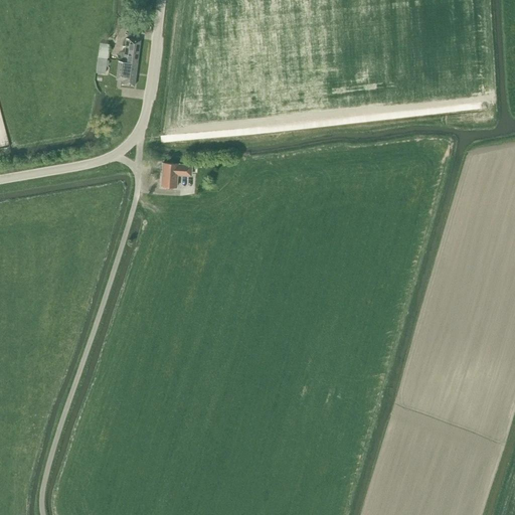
[(140,40),(127,38),(125,52),(122,51),(121,61),(124,61),(138,63),(140,40)]
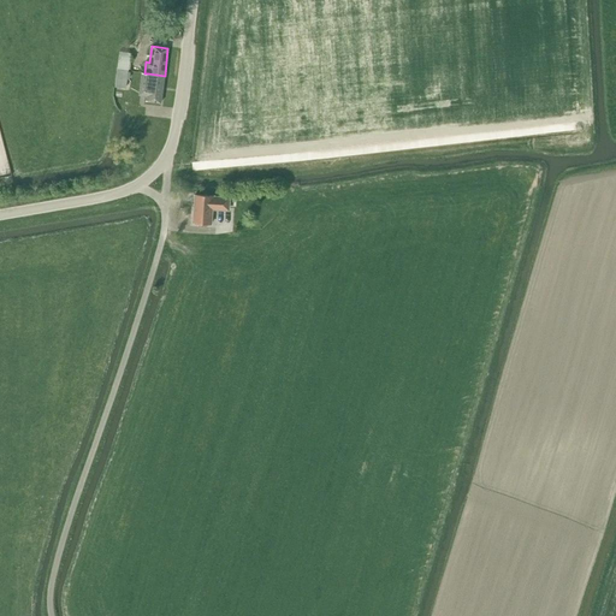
[(120,52),(118,70),(128,71),(130,53),(120,52)]
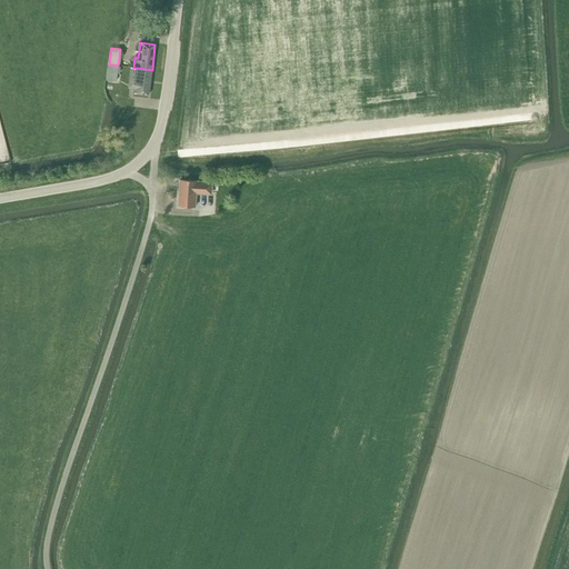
[(119,73),(120,67),(118,67),(118,66),(109,65),(107,80),(116,81),(117,73),(119,73)]
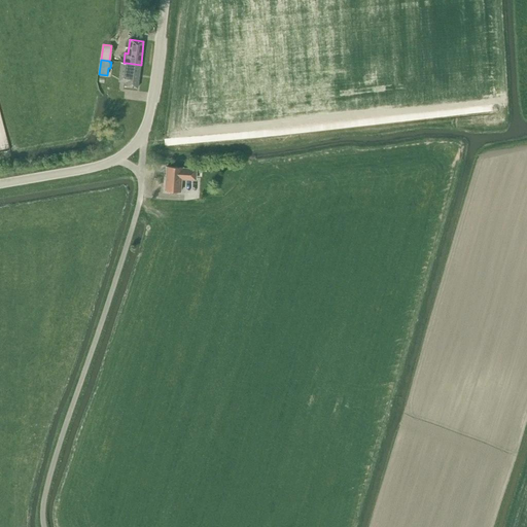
[(141,65),(127,63),(124,86),(138,89),(141,65)]
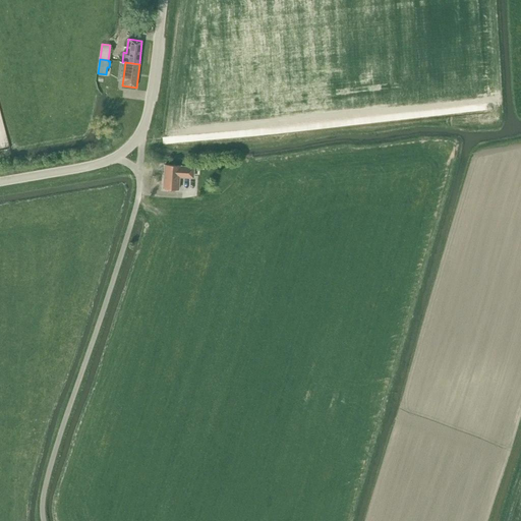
[(112,84),(113,76),(99,74),(98,82),(112,84)]
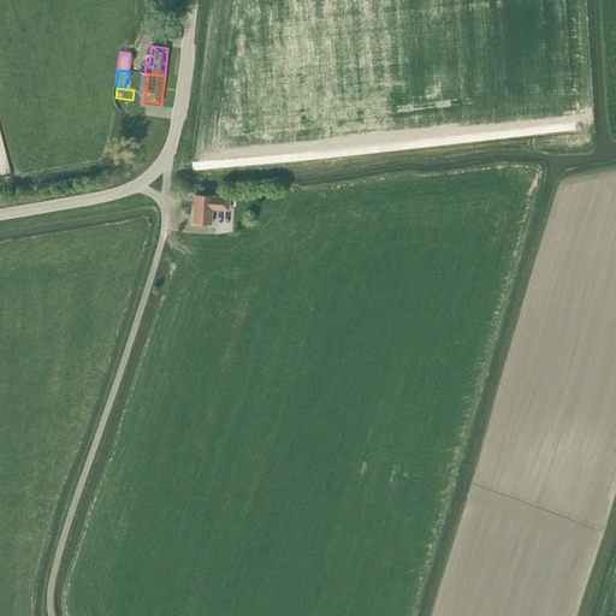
[(230,197),(195,195),(194,223),(212,224),(213,207),(230,208),(230,197)]
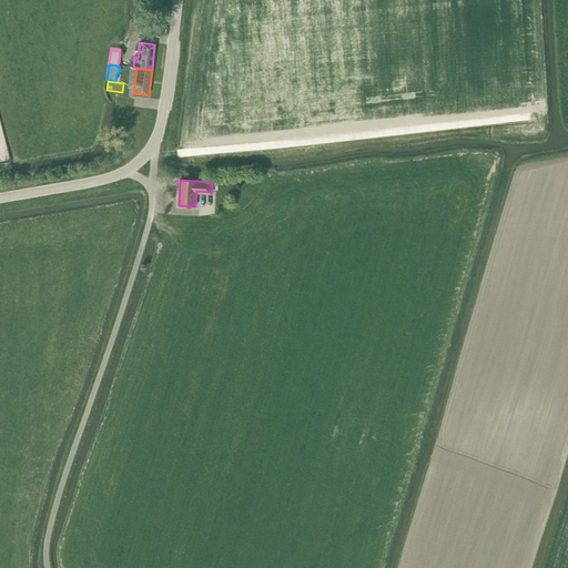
All buildings are outlined.
